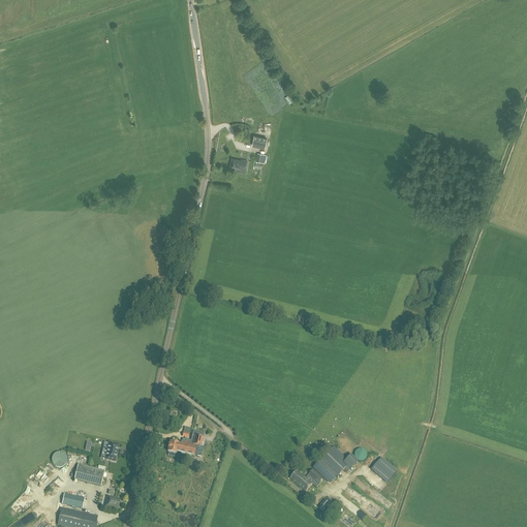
[(264,145),(265,136),(252,134),(251,143),(264,145)]
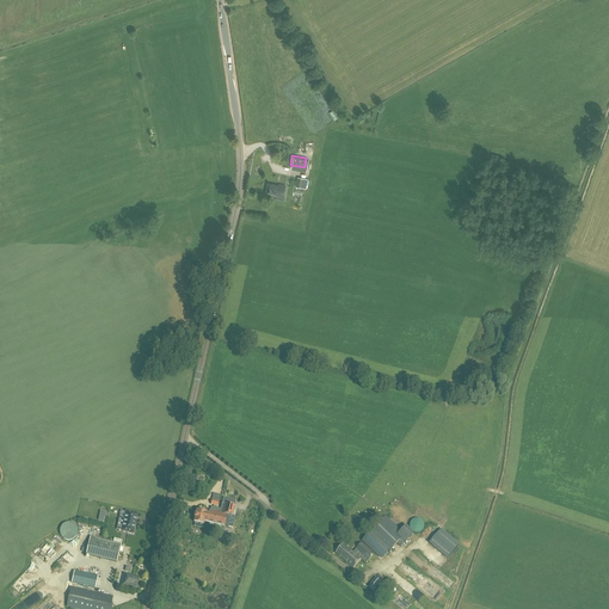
[(276,184),(268,182),(266,191),(276,194),(275,197),(282,198),(283,194),(281,192),(283,183),(277,182),(276,184)]
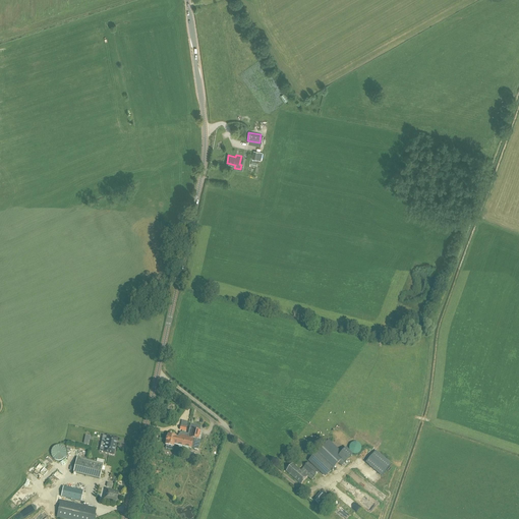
[(207,430),(206,430),(205,433),(209,435),(213,426),(210,425),(207,430)]
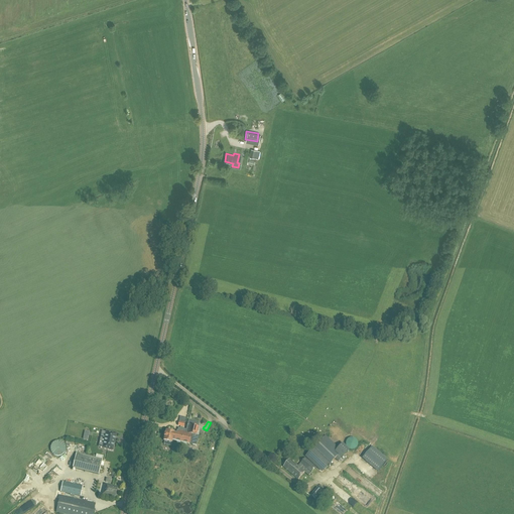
[(174,431),(172,439),(186,442),(187,441),(194,443),(197,434),(194,433),(196,425),(187,423),(187,424),(185,423),(184,428),(176,426),(175,429),(174,429),(174,431)]
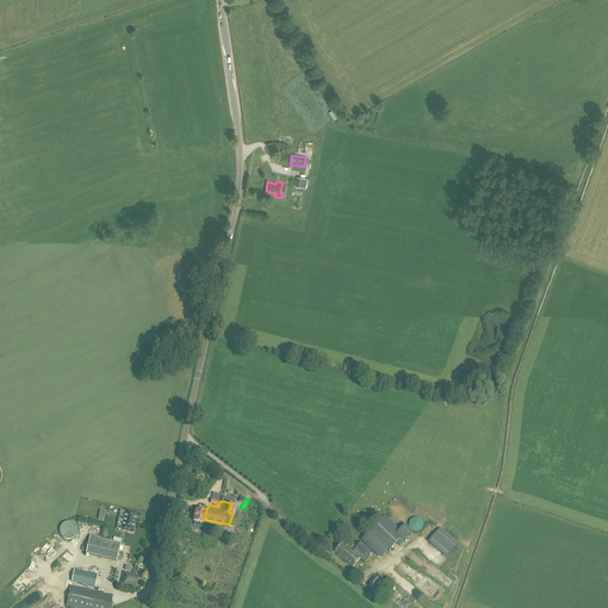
[(131,532),(136,512),(123,508),(123,509),(118,508),(113,527),(118,527),(118,528),(131,532)]
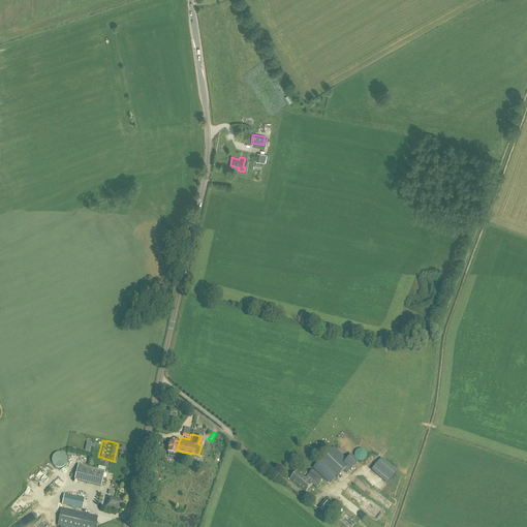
[(179,442),(177,442),(177,441),(168,440),(167,443),(166,443),(166,446),(165,450),(174,452),(175,450),(177,451),(179,442)]
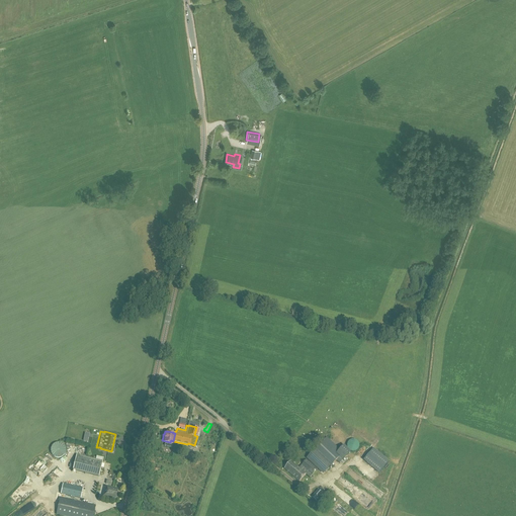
[(338,447),(325,435),(305,457),(321,473),(327,466),(328,467),(329,466),(329,465),(335,458),(338,461),(339,460),(340,461),(342,459),(341,458),(349,450),(342,443),(338,447)]
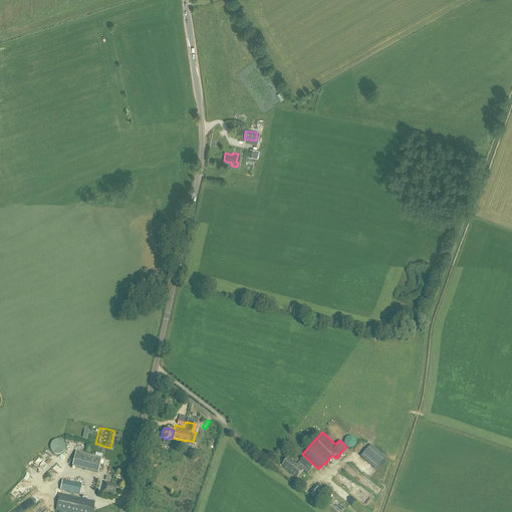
[(348,447),(349,447),(350,446),(351,446),(352,445),(353,444),(354,444),(354,443),(354,442),(354,440),(354,439),(354,438),(353,437),(352,437),(352,436),(351,435),(350,435),(348,435),(347,435),(346,435),(345,436),(344,436),(344,437),(343,438),(342,439),(342,440),(342,441),(342,442),(342,443),(343,444),(344,445),(344,446),(345,446),(346,447),(347,447),(348,447)]
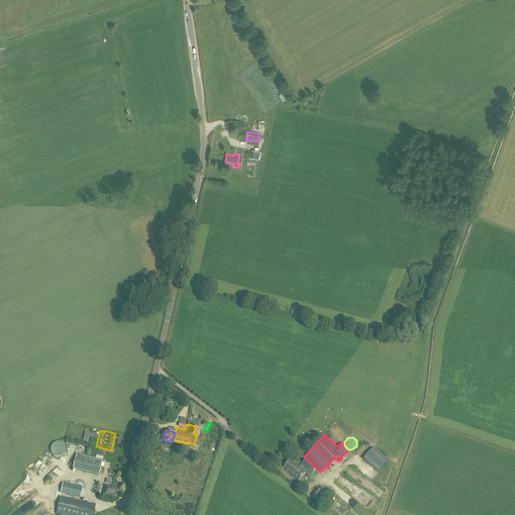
[(56,455),(57,455),(59,454),(60,454),(61,453),(62,452),(63,451),(63,450),(64,449),(64,448),(64,447),(64,445),(63,444),(63,443),(62,442),(61,441),(60,441),(58,440),(57,440),(56,440),(55,440),(54,440),(52,441),(50,442),(50,443),(49,444),(48,445),(48,446),(48,447),(48,449),(48,450),(49,451),(50,452),(52,453),(53,454),(54,454),(55,455),(56,455)]
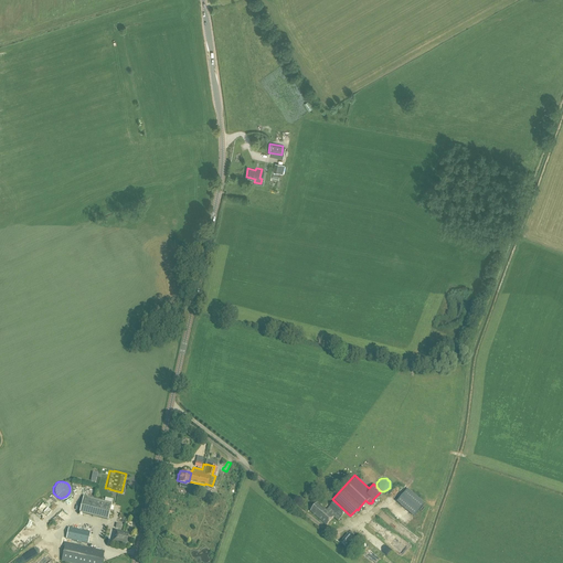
[(390,492),(393,496),(403,486),(399,482),(390,492)]
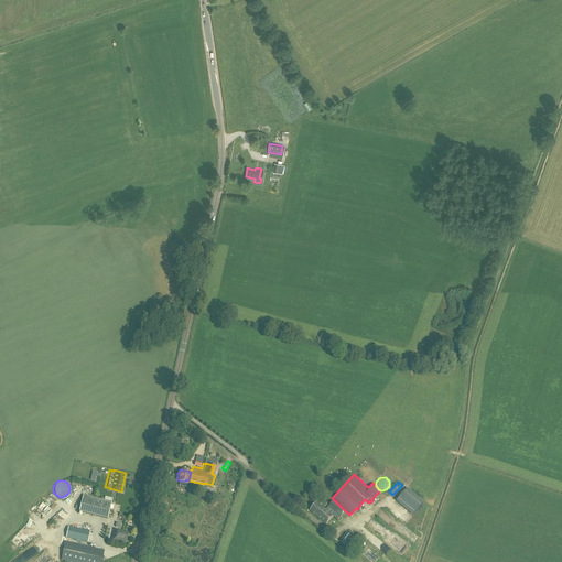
[(411,514),(422,501),(404,487),(393,499),(411,514)]
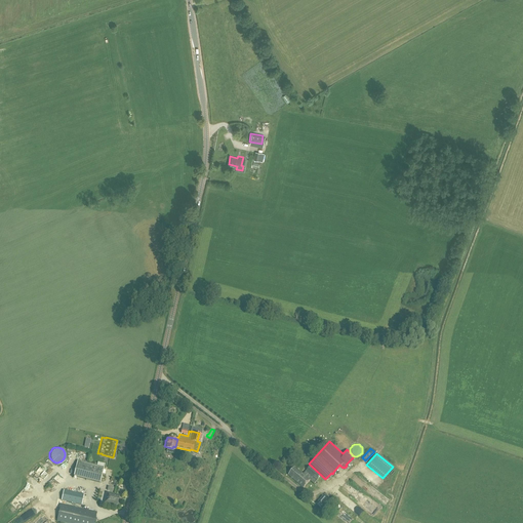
[(98,481),(103,466),(76,459),(72,475),(98,481)]
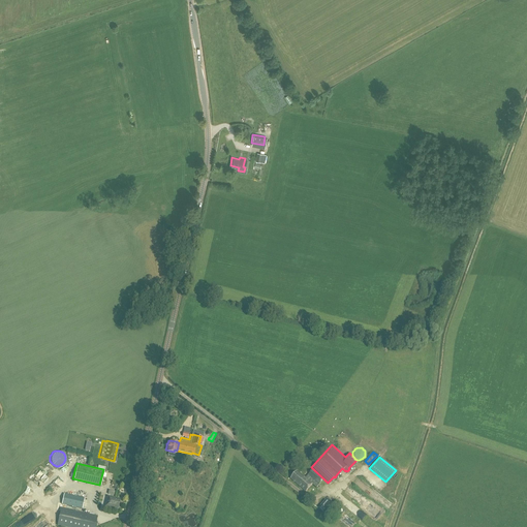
[(322,477),(311,467),(304,476),(296,469),(288,477),(304,490),(308,486),(312,489),(322,477)]
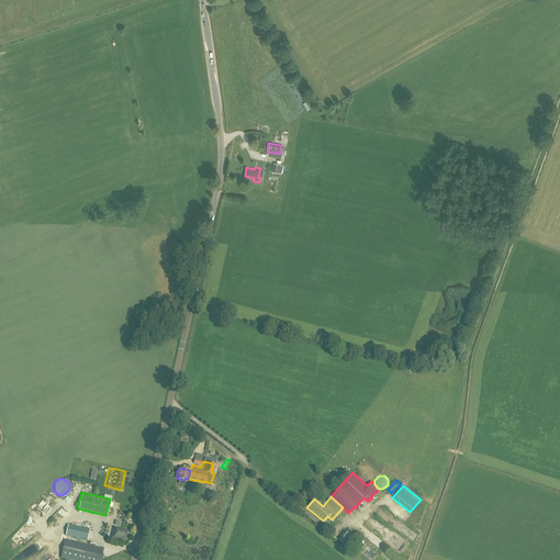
[(41,517),(46,521),(54,508),(47,504),(41,517)]
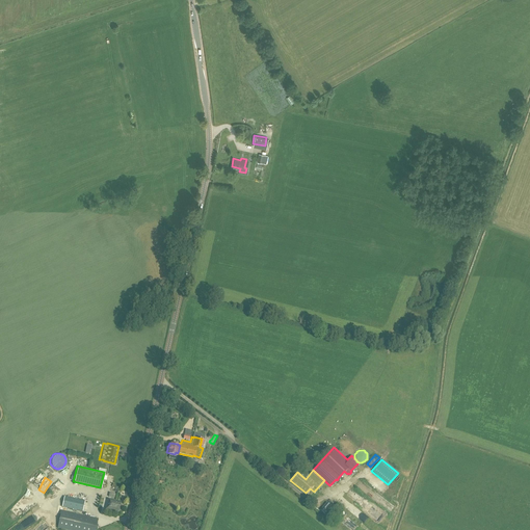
[(83,500),(62,495),(60,506),(81,510),(83,500)]
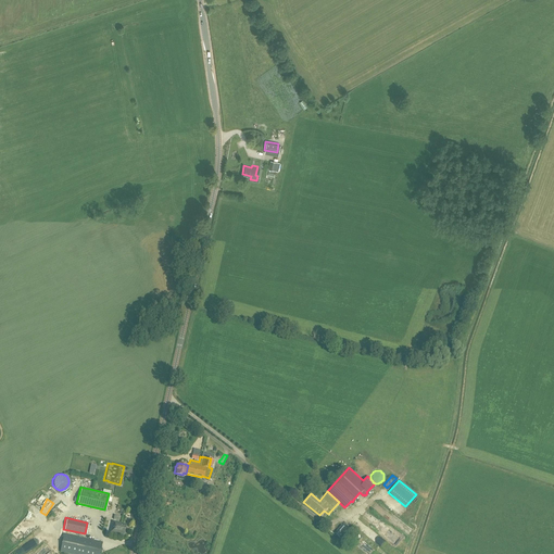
[(124,524),(111,520),(109,530),(122,533),(124,524)]
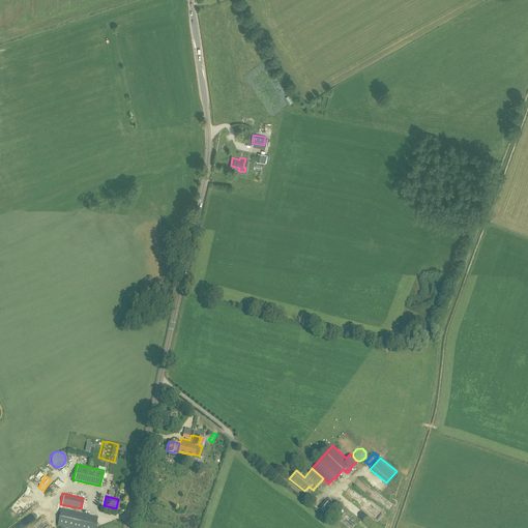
[(322,511),(328,503),(323,499),(317,507),(322,511)]
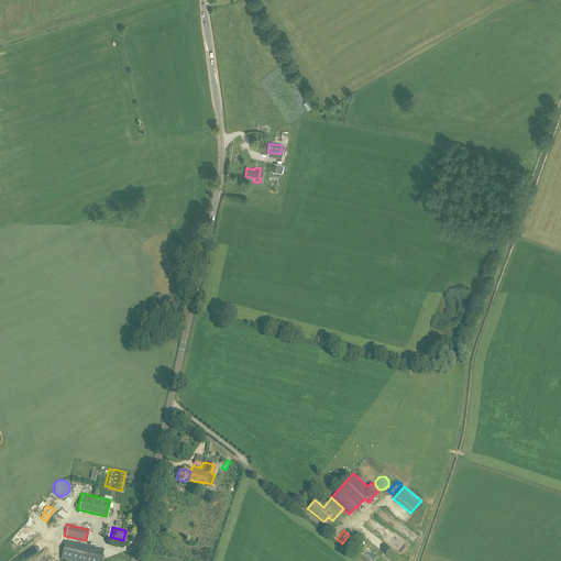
[(389,540),(407,557),(411,551),(398,539),(394,535),(389,540)]
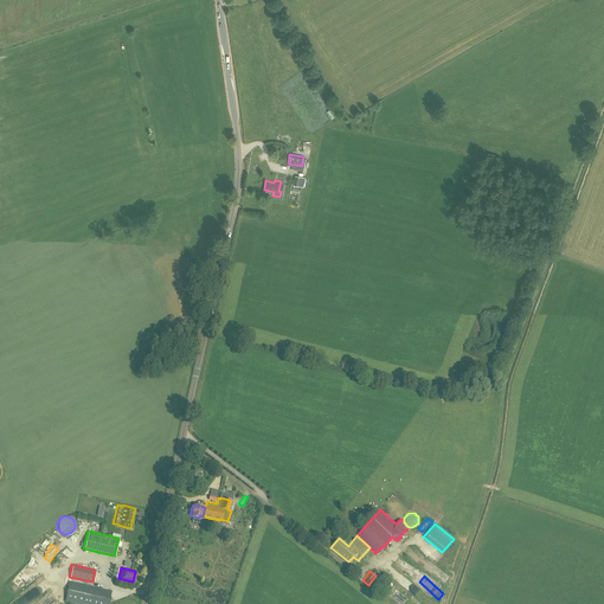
[(81,603),(105,603),(109,590),(68,580),(63,601),(81,603)]
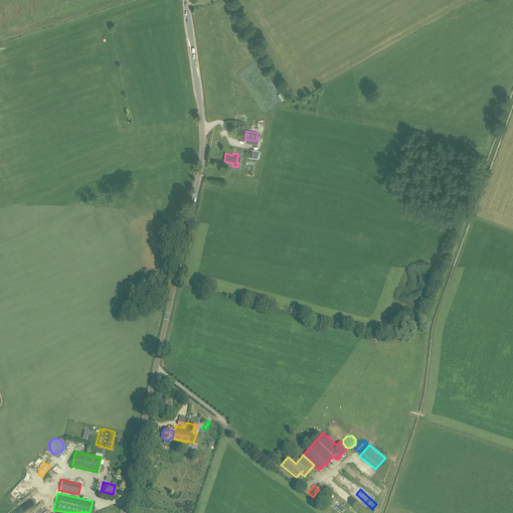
[(342,497),(363,512),(372,512),(346,493),(342,497)]
